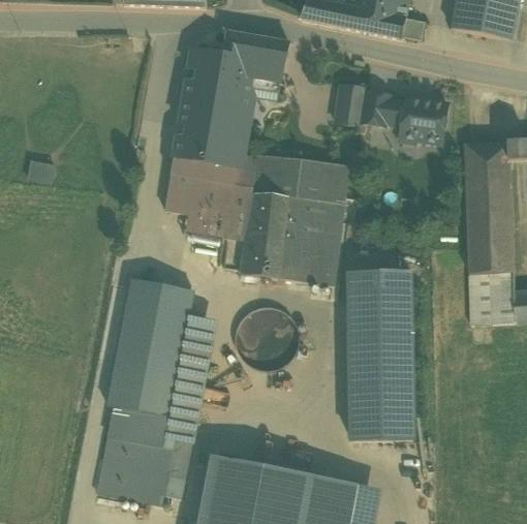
[(404,17),(318,0),(307,0),(301,19),(399,37),(400,35),(404,17)]
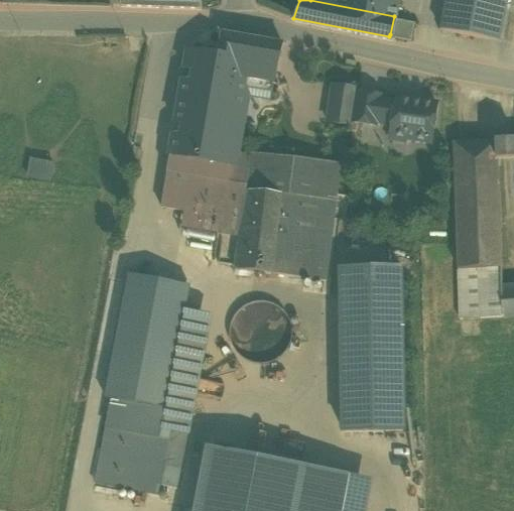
[(310,0),(394,16),(396,0),(310,0)]
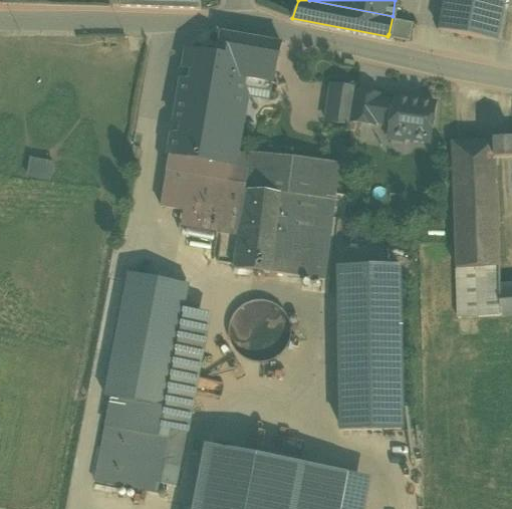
[(443,0),(439,25),(495,38),(503,0),(443,0)]
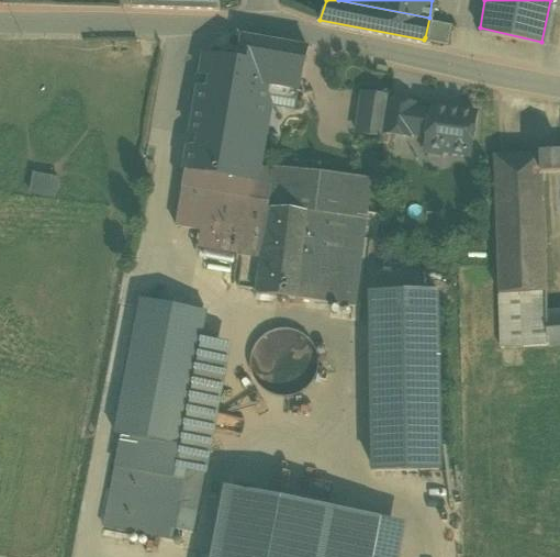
[(449,22),(429,18),(425,37),(446,42),(449,22)]
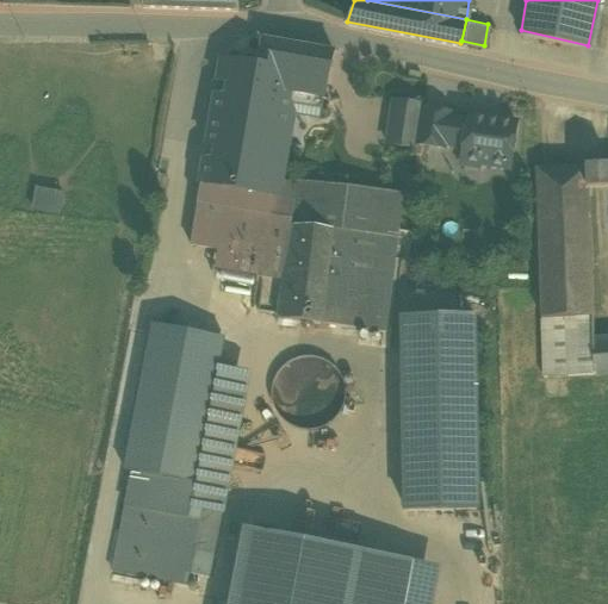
[(332,49),(261,36),(256,62),(253,82),(290,89),(323,95),(332,49)]
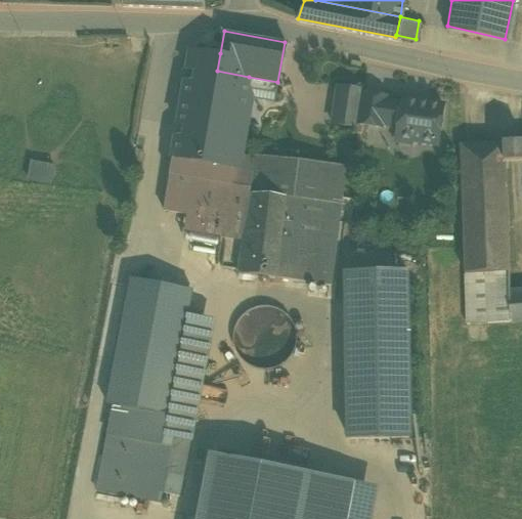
[(217,71),(220,53),(189,47),(162,207),(185,212),(183,227),(241,236),(252,154),(234,152),(249,77),(217,71)]
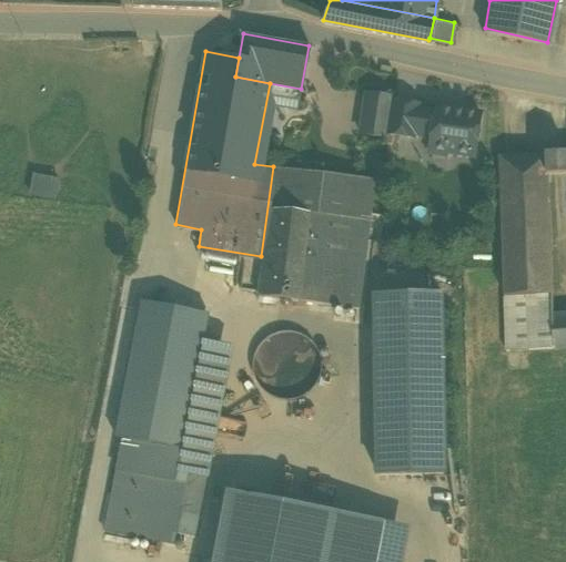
[(386,132),(391,99),(392,95),(364,91),(359,131),(386,135),(386,132)]
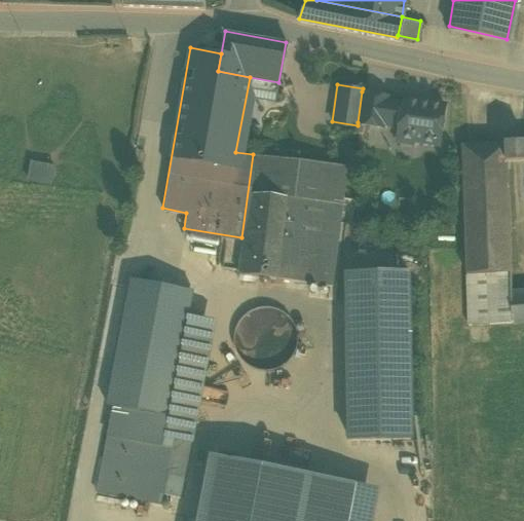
[(382,122),(386,99),(386,95),(362,91),(358,122),(382,125),(382,122)]
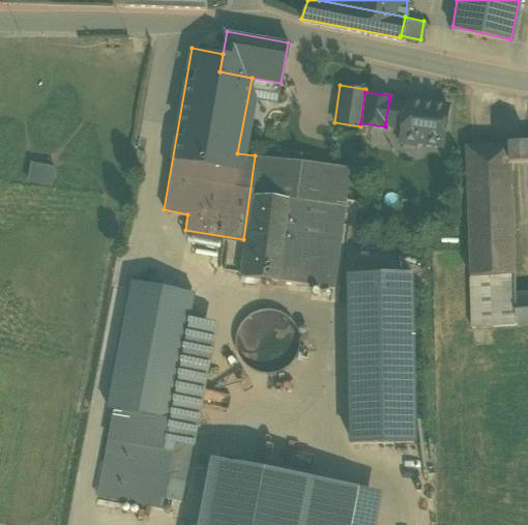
[(412,140),(441,144),(446,105),(406,98),(406,101),(389,99),(385,123),(402,126),(401,134),(413,135),(412,140)]
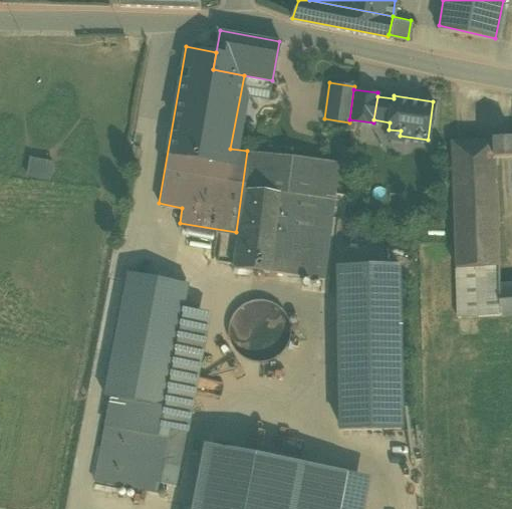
[(511,137),(493,139),(494,157),(511,156),(511,137)]
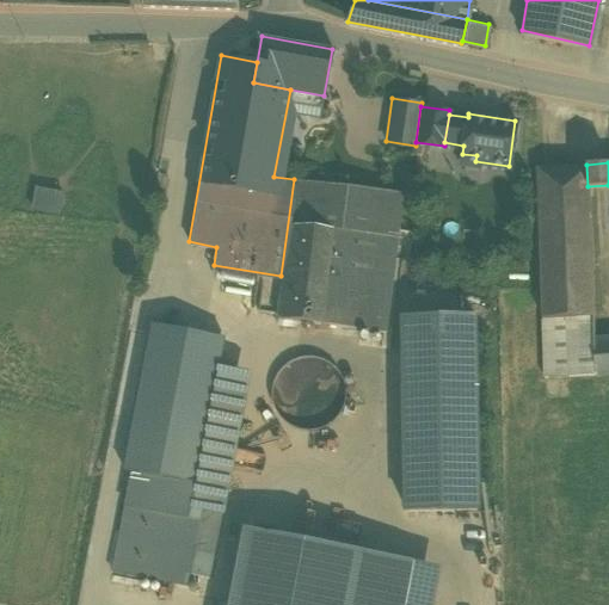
[(543,374),(594,370),(592,337),(588,186),(586,165),(535,167),(543,374)]
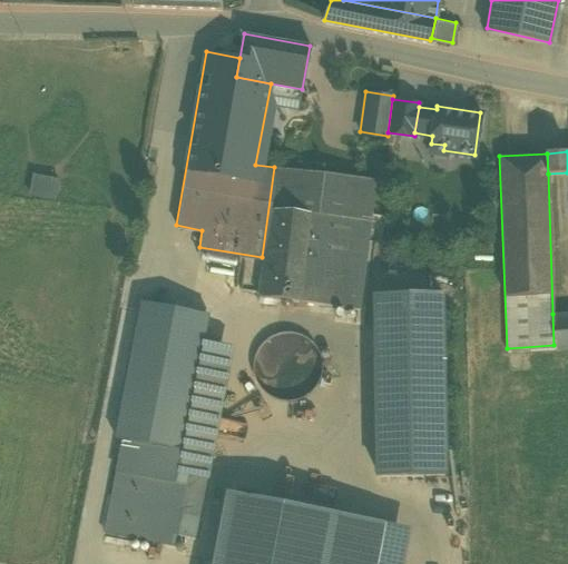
[(373,179),(274,167),(262,257),(258,296),(358,308),(373,179)]
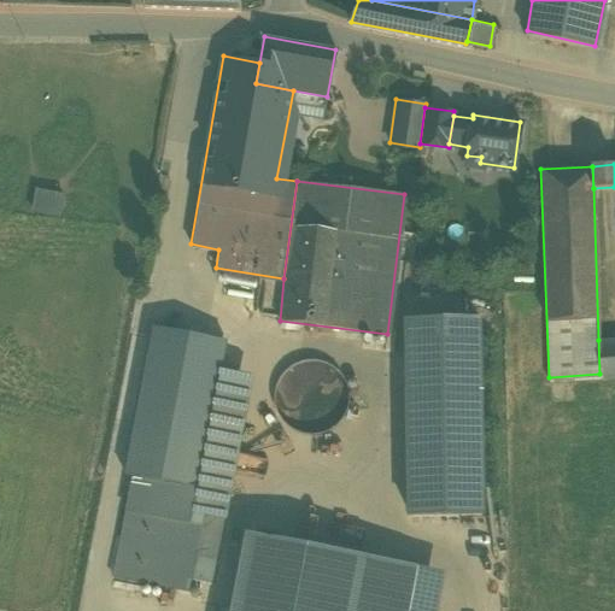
[(40,183),(34,206),(62,212),(68,189),(40,183)]
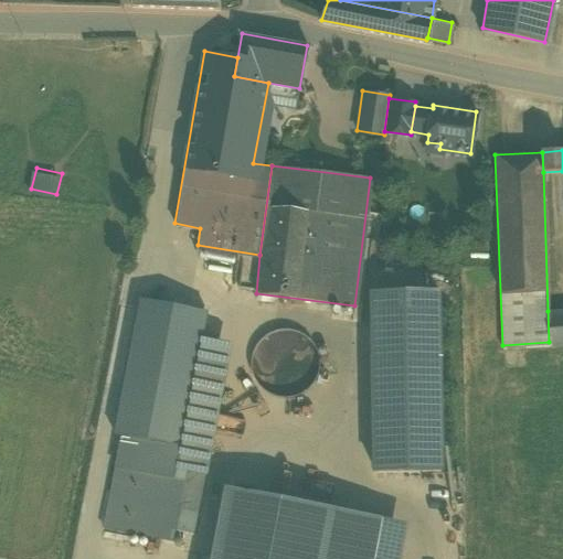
[(374,469),(441,468),(437,291),(371,292),(374,469)]
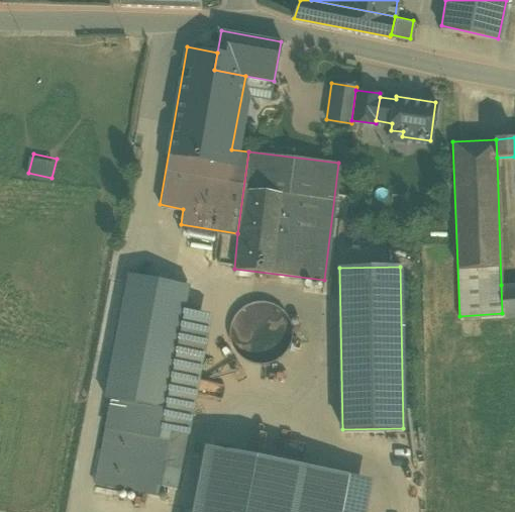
[(188,288),(127,277),(100,418),(160,429),(161,427),(187,432),(210,313),(184,308),(188,288)]
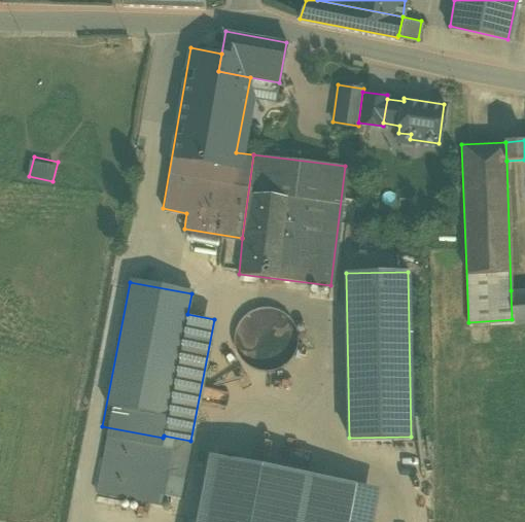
[(524,289),(511,290),(512,319),(524,318),(524,289)]
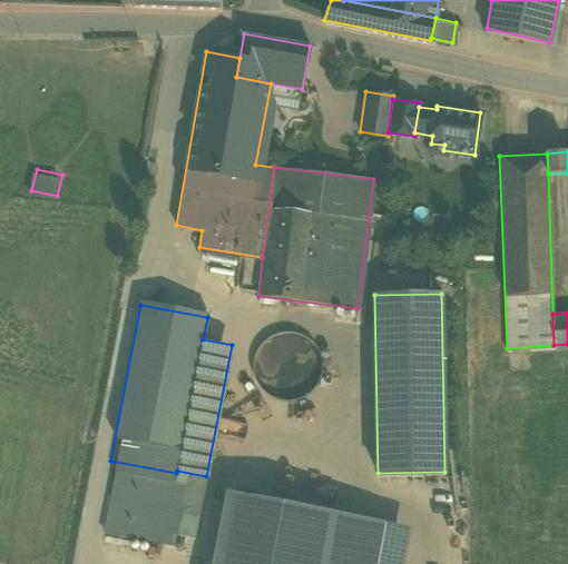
[(300,404),(332,358),(280,322),(252,362),(271,375),(266,381),(300,404)]
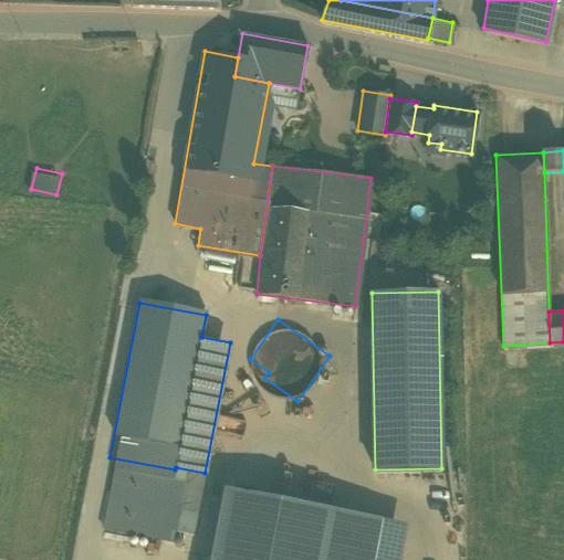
[(374,559),(382,519),(226,489),(211,559),(374,559)]
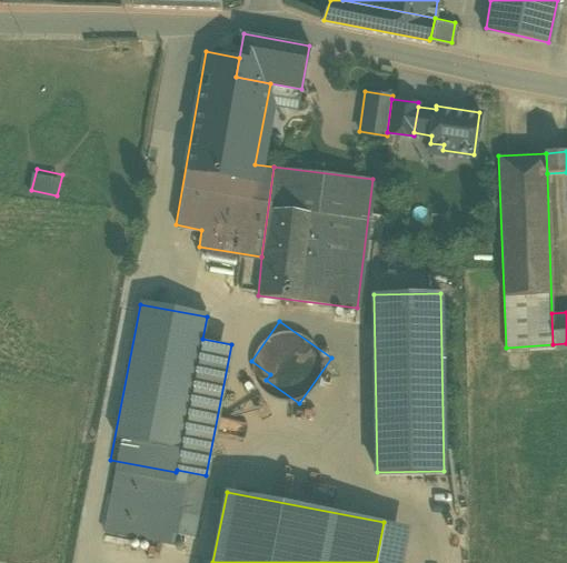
[(198,514),(180,511),(176,533),(194,536),(198,514)]
